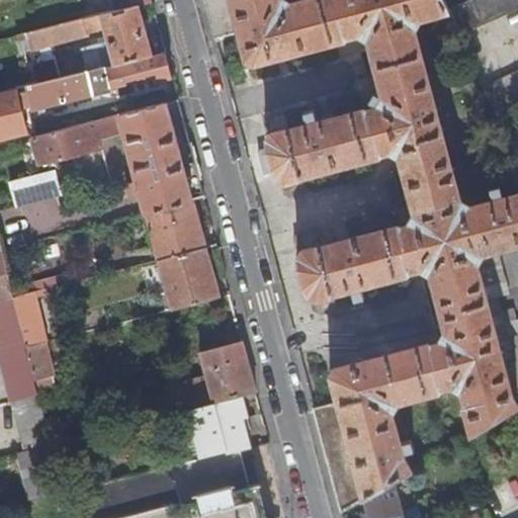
[(113,0),(117,10),(151,1),(150,0),(113,0)]
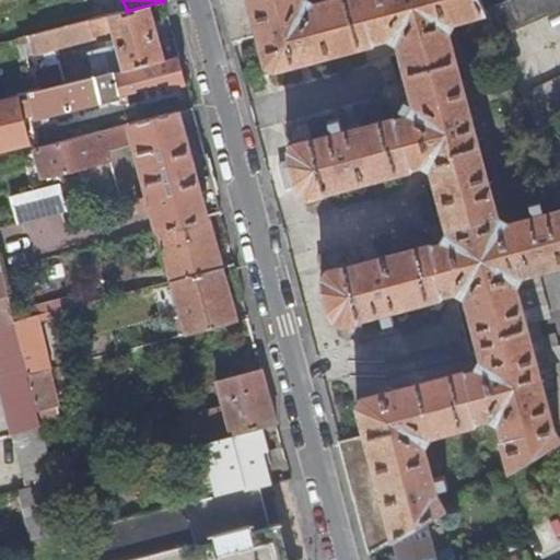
[(509,469),(544,448),(559,438),(559,350),(559,346),(556,347),(552,334),(540,337),(528,340),(524,325),(537,322),(549,318),(536,269),(559,263),(559,174),(558,170),(548,148),(543,138),(543,136),(534,119),(522,93),(515,79),(494,36),(490,26),(469,32),(499,147),(498,148),(514,207),(537,201),(540,214),(505,224),(497,220),(446,30),(452,19),(482,11),(483,11),(480,6),(477,0),(324,0),(311,3),(304,0),(220,0),(232,41),(258,34),(268,70),(371,42),(373,38),(387,35),(397,42),(415,106),(409,116),(394,120),(393,118),(311,140),(306,120),(289,125),(287,130),(290,146),(289,147),(292,160),(292,161),(289,168),(291,178),(298,182),(299,185),(302,197),(304,197),(307,210),(312,213),(329,209),(325,190),(409,167),(410,165),(421,162),(431,167),(447,233),(443,243),(431,246),(429,244),(351,266),(347,247),(317,256),(335,323),(337,324),(341,338),(347,342),(363,337),(359,317),(439,296),(440,292),(454,289),(464,295),(481,360),(476,370),(465,373),(463,371),(356,400),(364,434),(338,442),(341,454),(369,553),(393,539),(424,520),(443,509),(433,492),(421,445),(427,434),(473,422),(474,420),(488,416),(498,422),(502,436),(501,439),(509,469)]
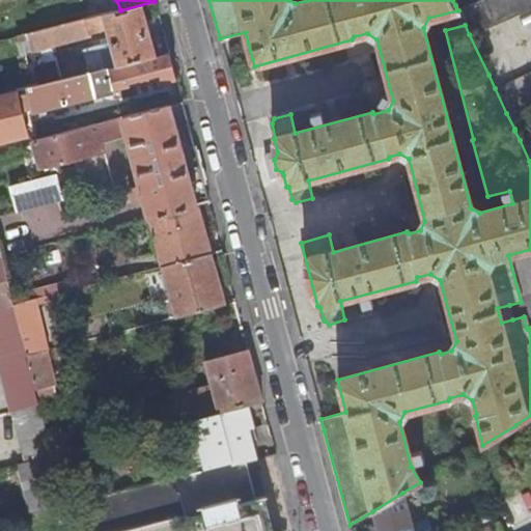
[(530,6),(530,0),(479,0),(458,10),(465,25),(469,34),(530,6)]
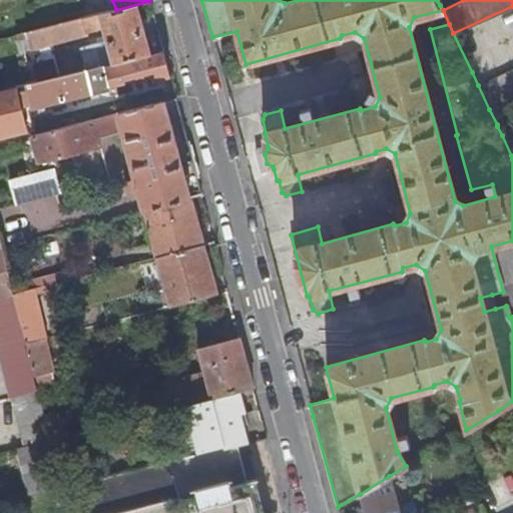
[(82,48),(87,69),(91,67),(104,64),(147,53),(162,49),(159,36),(159,35),(144,38),(139,18),(153,15),(149,1),(116,10),(111,11),(45,29),(49,46),(89,36),(87,31),(103,27),(106,41),(82,48)]
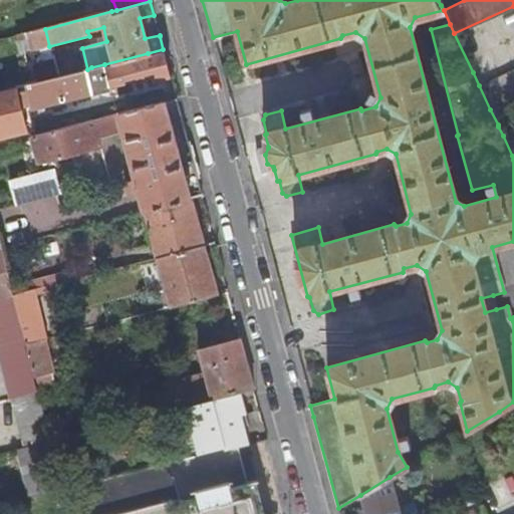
[(36,82),(28,84),(34,108),(111,89),(109,85),(151,74),(152,79),(170,74),(170,73),(163,49),(148,53),(104,64),(91,67),(87,69),(36,82)]
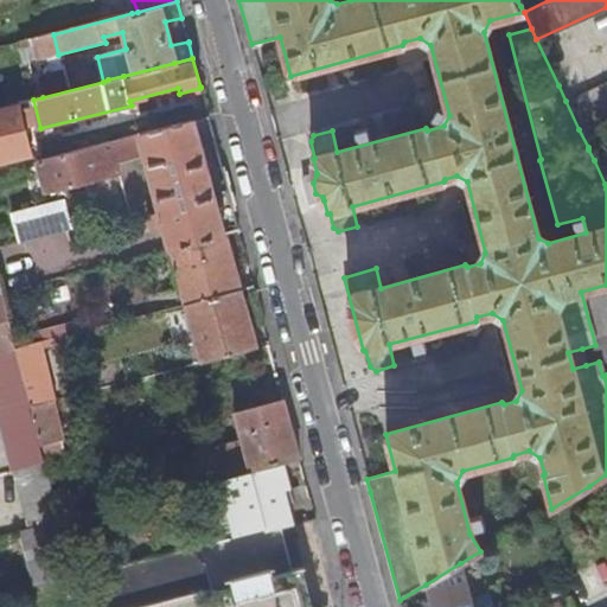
[(606,116),(606,82),(566,101),(579,129),(593,122),(606,116)]
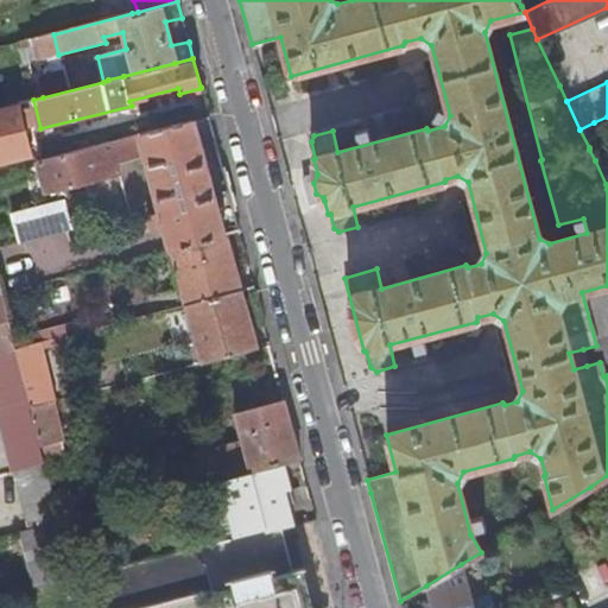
[(0,162),(32,154),(20,103),(0,108),(0,162)]
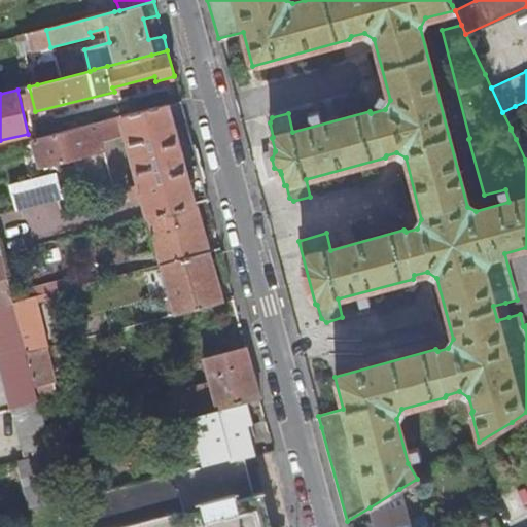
[(143,197),(148,215),(196,202),(207,200),(195,152),(180,101),(33,140),(37,155),(35,155),(36,160),(38,159),(40,168),(104,151),(101,141),(127,135),(139,182),(126,185),(130,200),(143,197)]
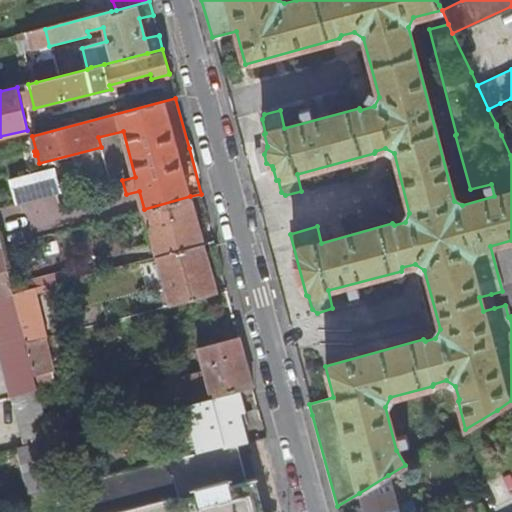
[(508,120),(500,103),(488,109),(496,124),(496,126),(508,120)]
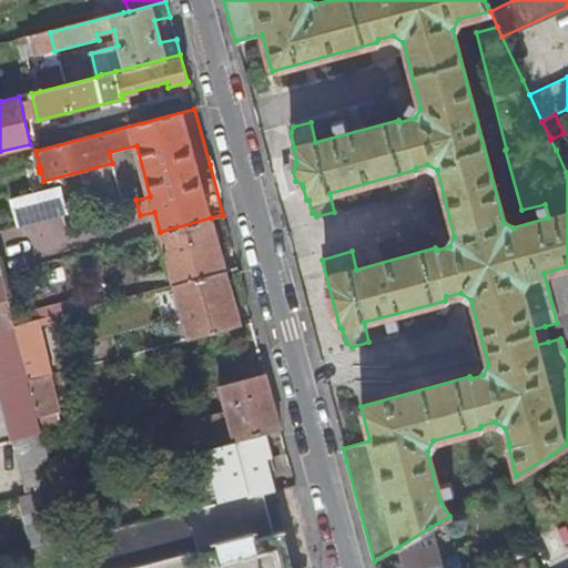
[(567,176),(567,143),(556,150),(566,172),(567,176)]
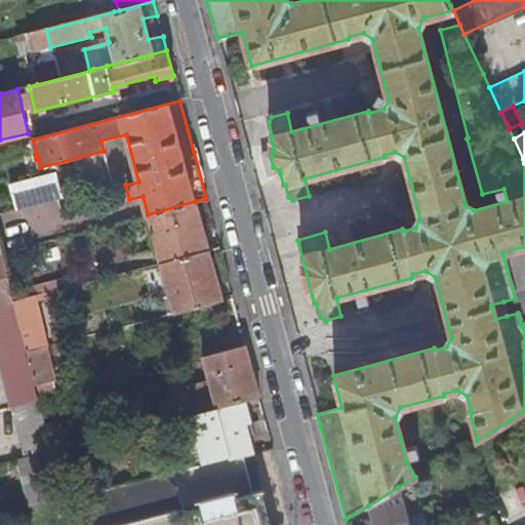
[(274,151),(274,150),(271,151),(267,149),(261,159),(266,173),(275,178),(278,173),(280,173),(279,170),(273,167),(271,158),(274,151)]
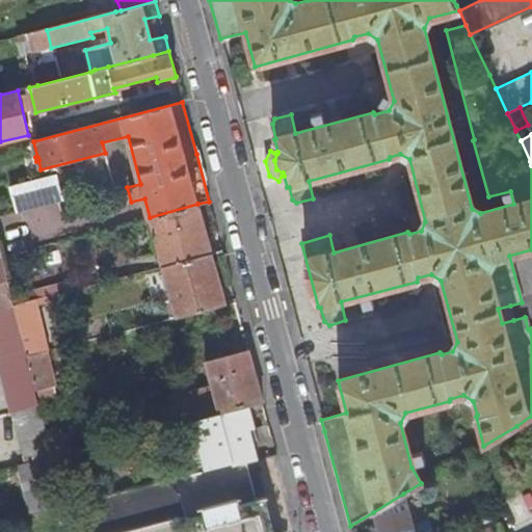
[(197,204),(150,217),(163,267),(165,266),(211,255),(211,254),(197,204)]
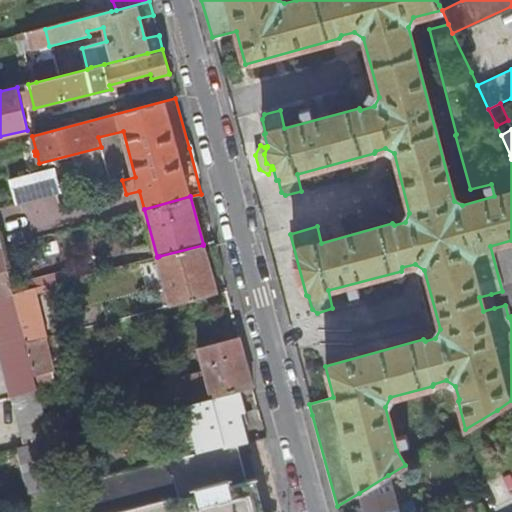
[(11,287),(1,246),(0,243),(0,298),(14,295),(11,287)]
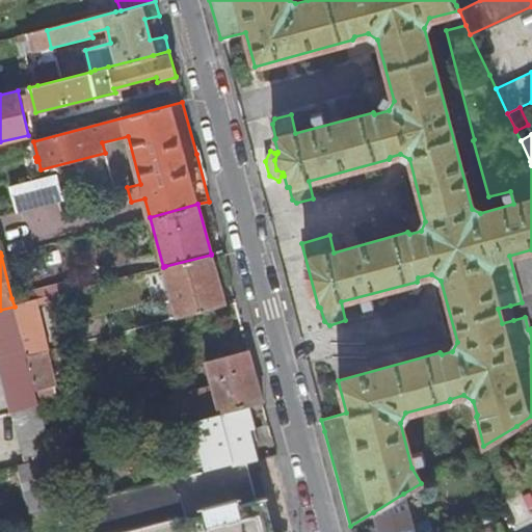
[(165,266),(163,267),(177,317),(225,303),(211,255),(165,266)]
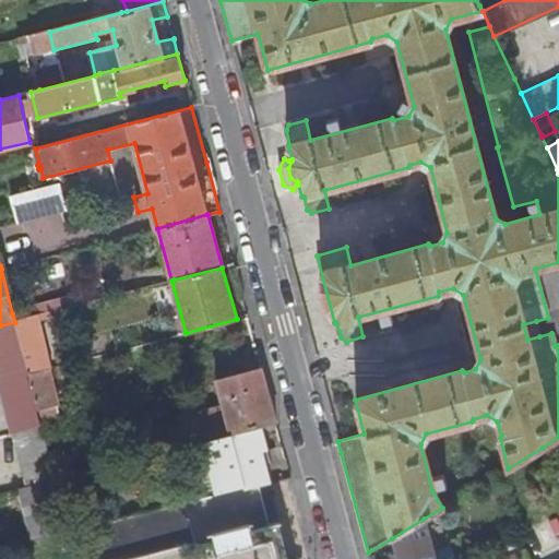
[(49,313),(15,322),(28,373),(28,375),(49,369),(50,369),(38,322),(50,319),(49,313)]
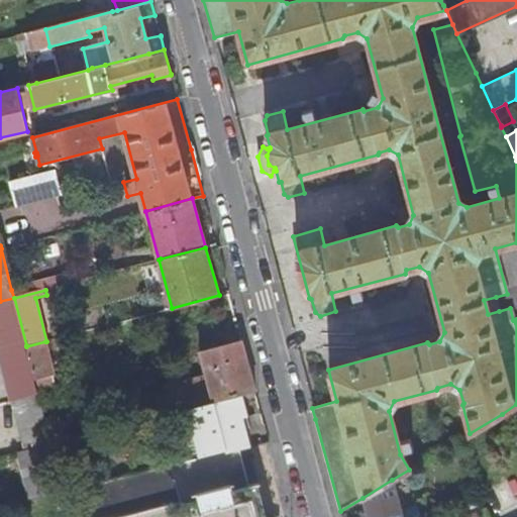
[(488,314),(499,311),(496,297),(484,300),(488,314)]
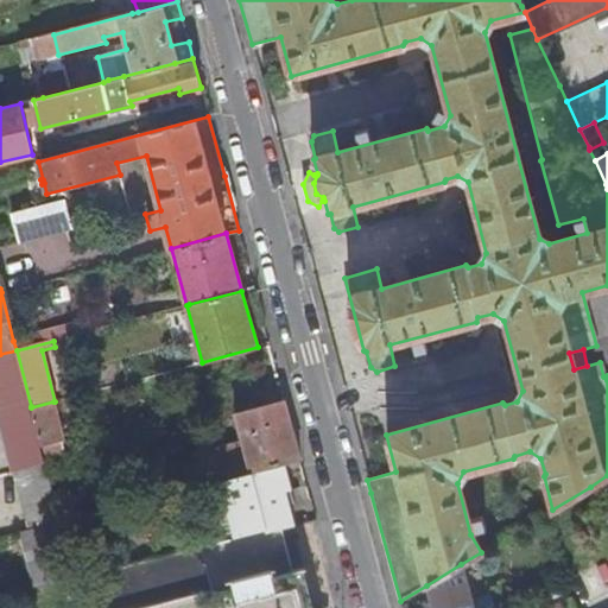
[(31,406),(17,350),(0,354),(0,474),(14,472),(44,463),(40,447),(31,407),(31,406)]
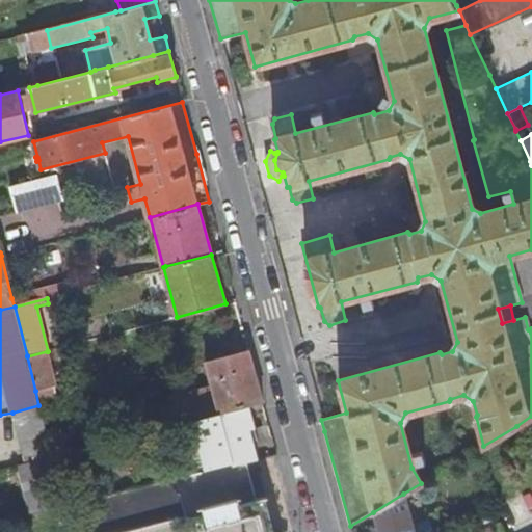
[(206,362),(219,413),(247,405),(263,401),(258,380),(250,355),(249,350),(206,362)]
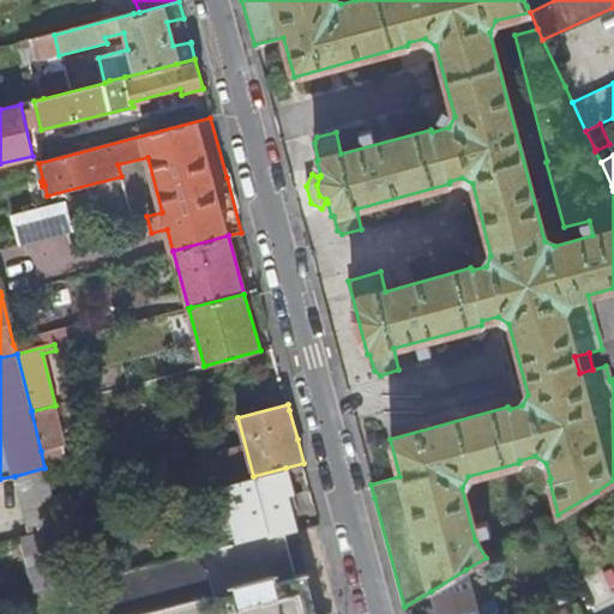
[(31,411),(41,451),(62,445),(54,405),(31,411)]
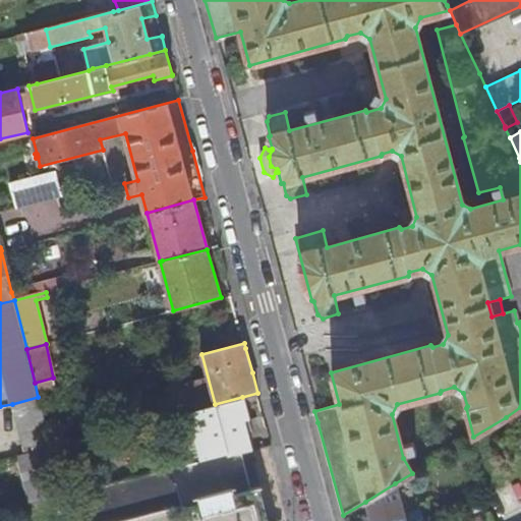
[(183,412),(211,405),(204,381),(165,391),(172,415),(183,412)]
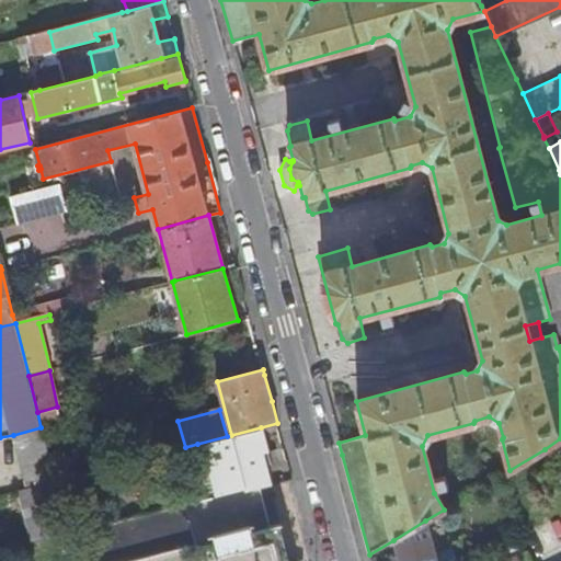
[(13,435),(26,489),(54,481),(42,430),(41,427),(13,435)]
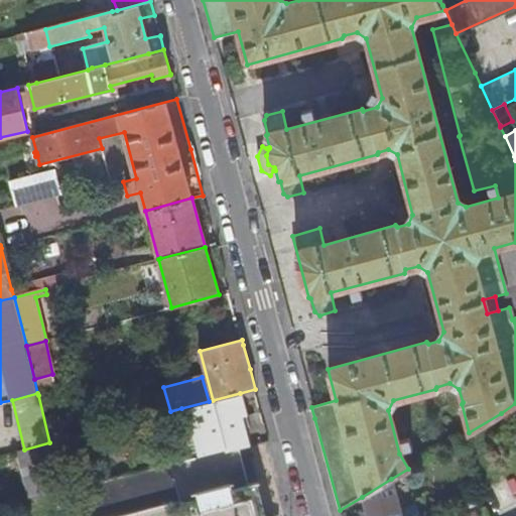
[(245,413),(240,393),(213,400),(209,401),(181,408),(187,430),(182,431),(189,460),(238,446),(234,428),(243,425),(241,414),(245,413)]
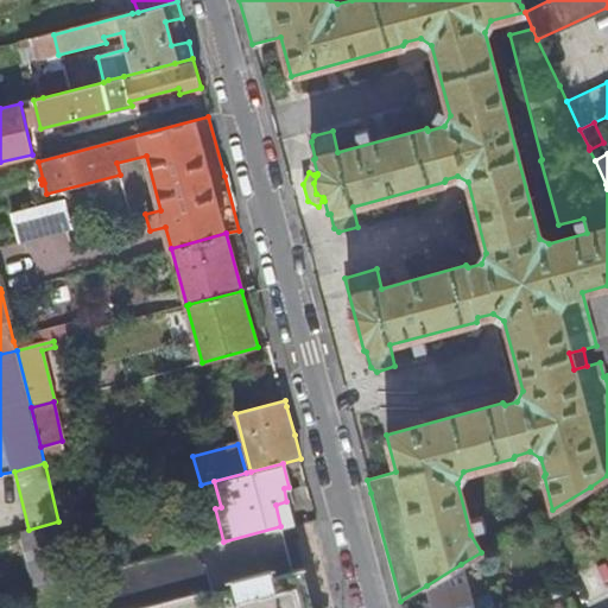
[(520,529),(534,520),(544,514),(531,467),(505,473),(520,529)]
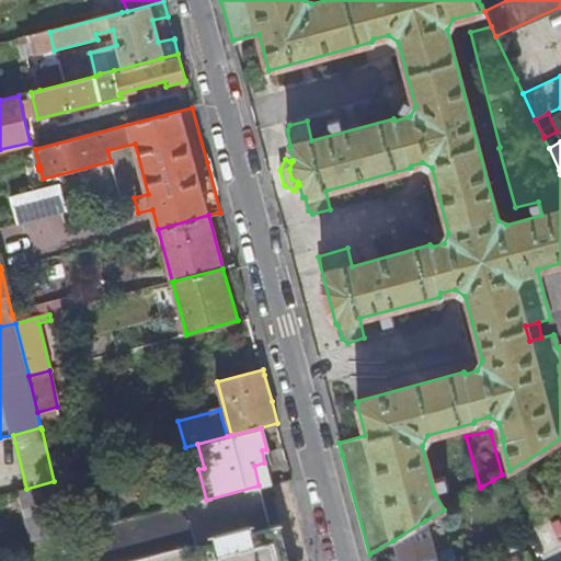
[(432,446),(448,507),(469,494),(455,439),(432,446)]
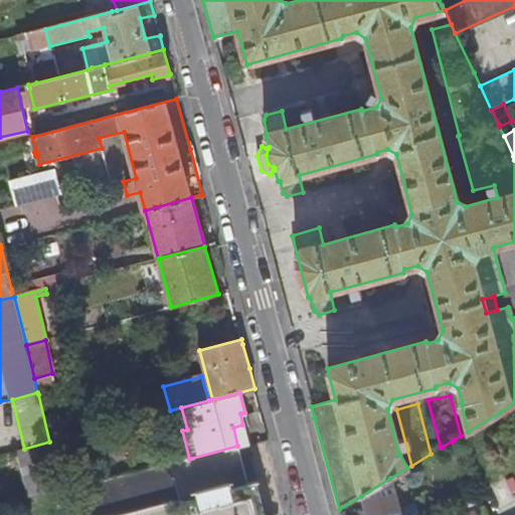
[(30,498),(61,490),(52,451),(50,443),(49,442),(24,449),(19,450),(30,498)]
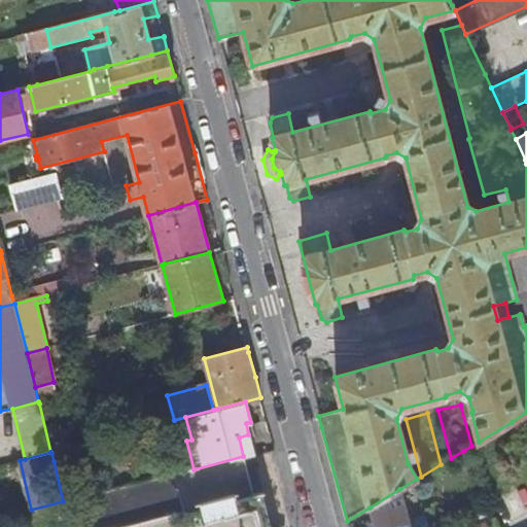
[(182,471),(175,473),(188,526),(271,526),(251,454),(243,456),(194,469),(182,471)]
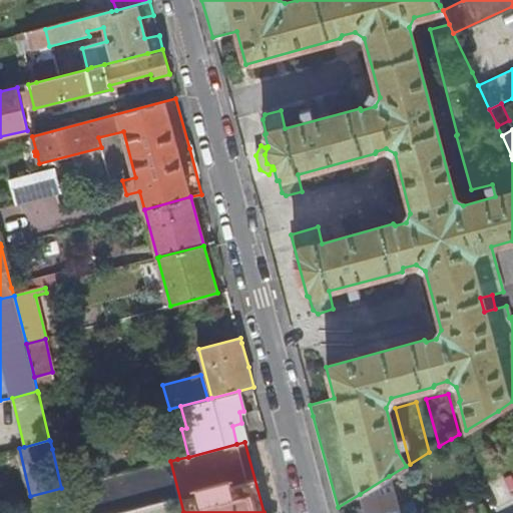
[(183,512),(170,461),(62,490),(67,512),(183,512)]
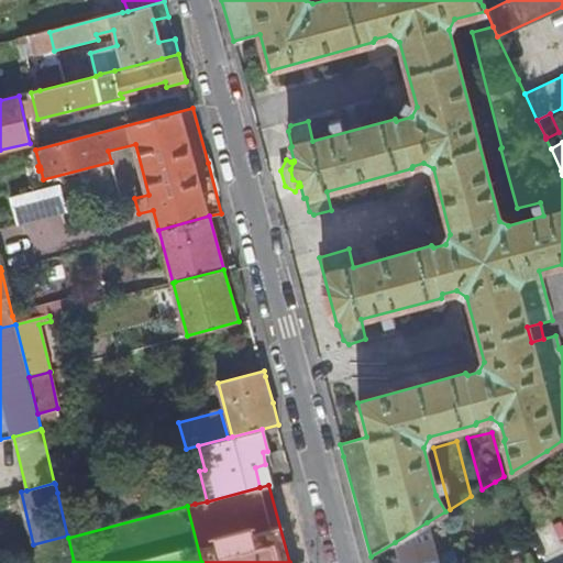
[(438,562),(427,522),(395,542),(399,562),(451,562),(451,560),(442,562),(438,562)]
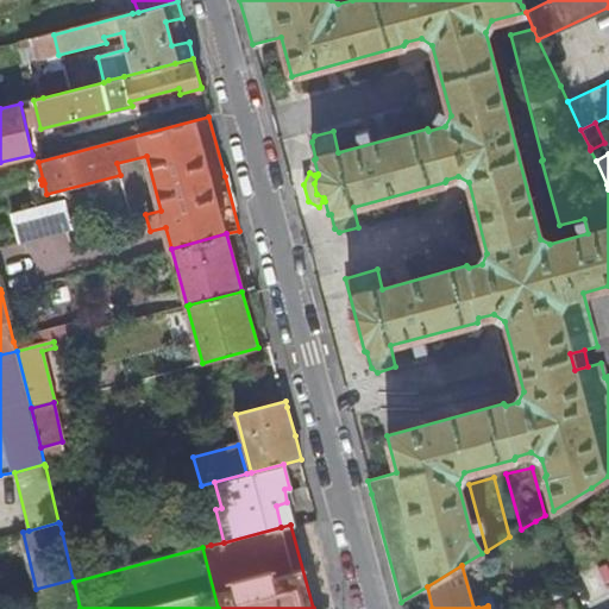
[(544,608),(577,608),(565,583),(551,589),(557,604),(545,608),(544,608)]
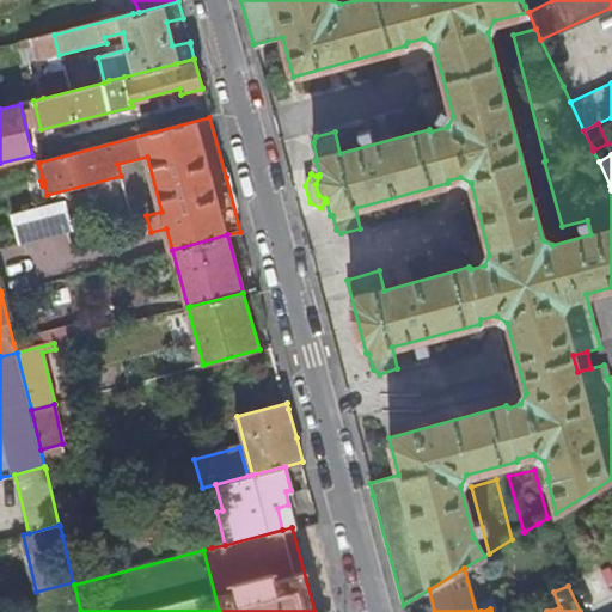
[(542,597),(548,611),(560,607),(554,592),(542,597)]
